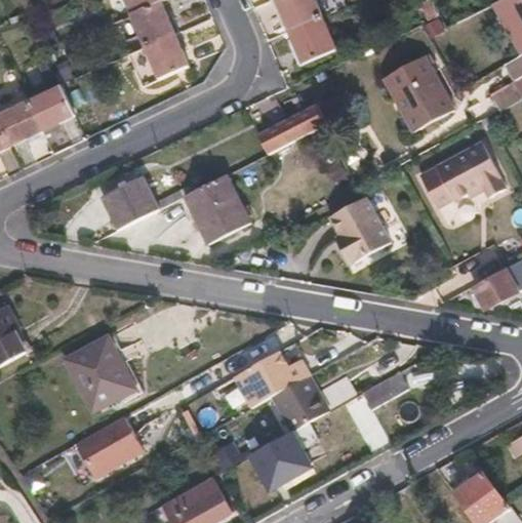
[(160,0),(146,7),(131,13),(146,44),(173,32),(160,0)]
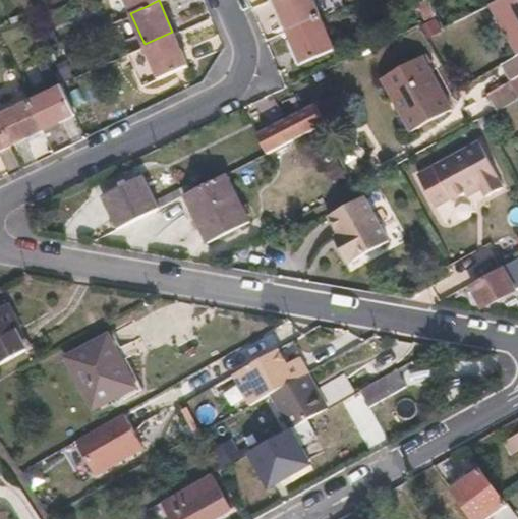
[(268,0),(274,13),(280,11),(287,30),(319,15),(333,9),(328,0),(268,0)]
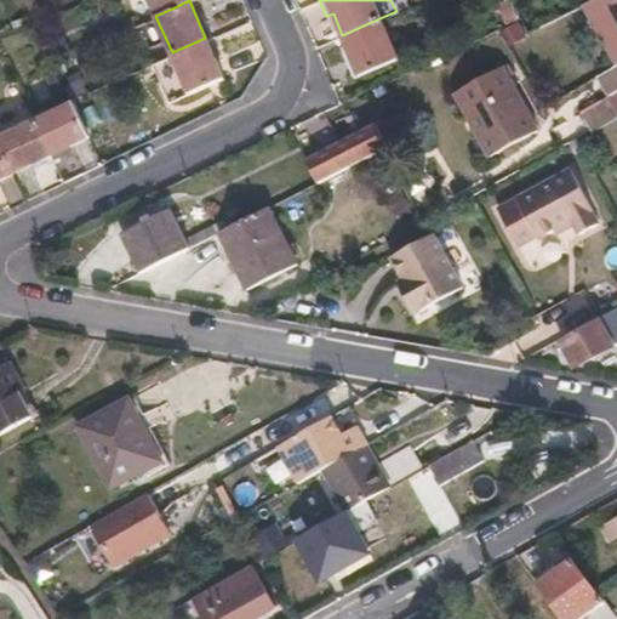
[(503,0),(496,4),(504,20),(513,16),(506,0),(503,0)]
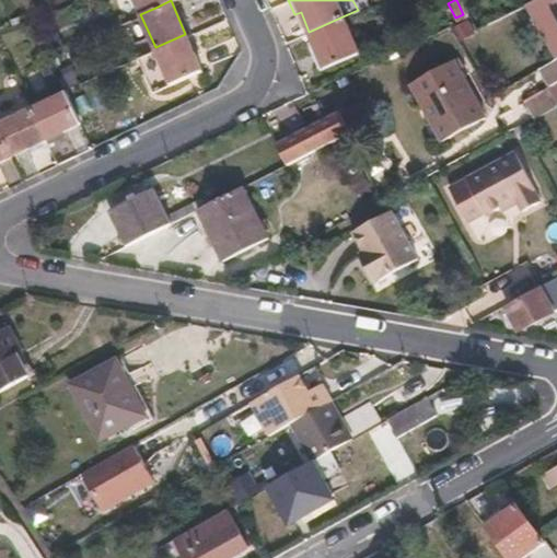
[(531,0),(525,3),(552,50),(556,58),(556,57),(556,0),(531,0)]
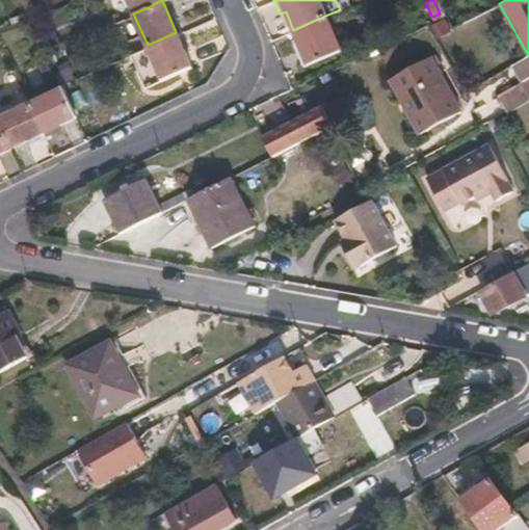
[(325,16),(293,30),(298,43),(293,45),(301,63),(339,48),(325,16)]
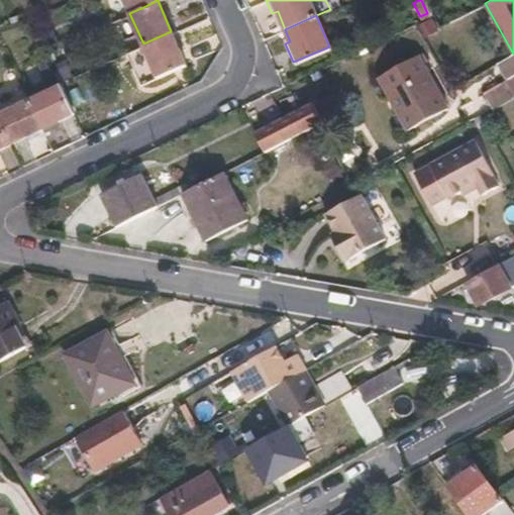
[(50,27),(41,32),(46,45),(57,40),(50,27)]
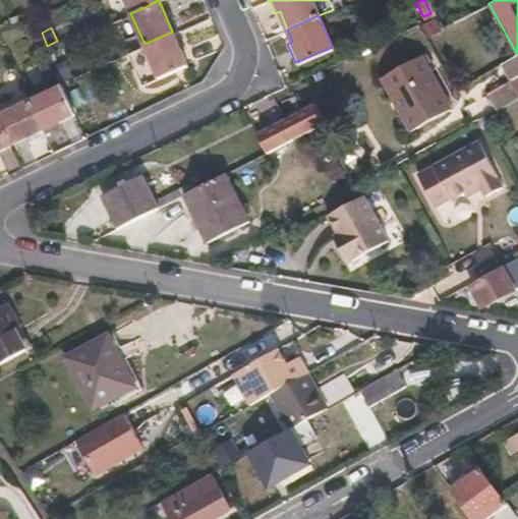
[(186,65),(172,32),(145,44),(145,46),(127,54),(141,84),(186,65)]
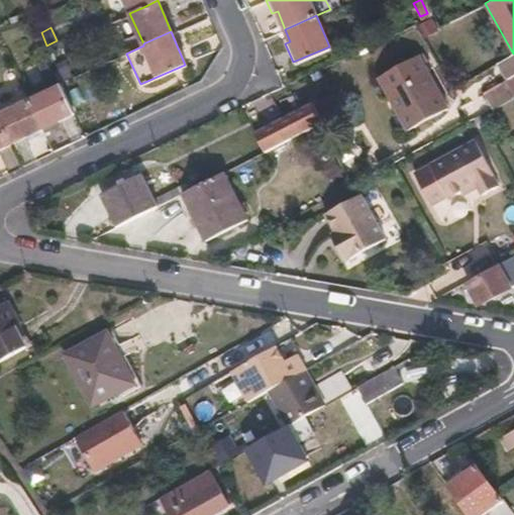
[(493,55),(497,63),(513,54),(509,46),(493,55)]
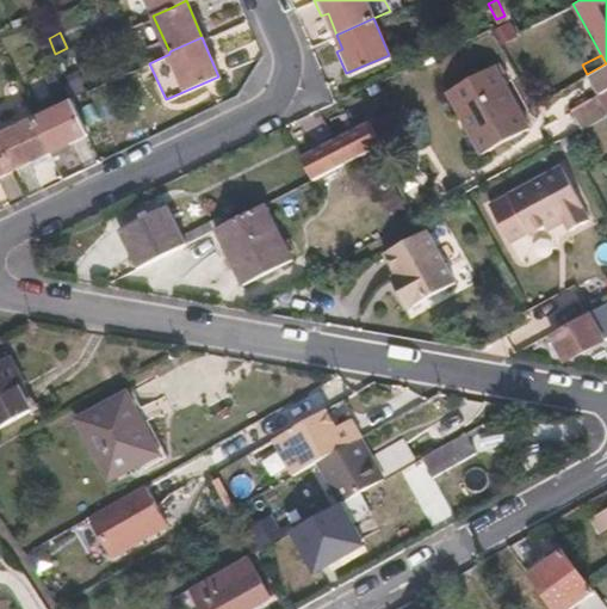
[(606,66),(606,63),(587,74),(596,93),(606,86),(606,66)]
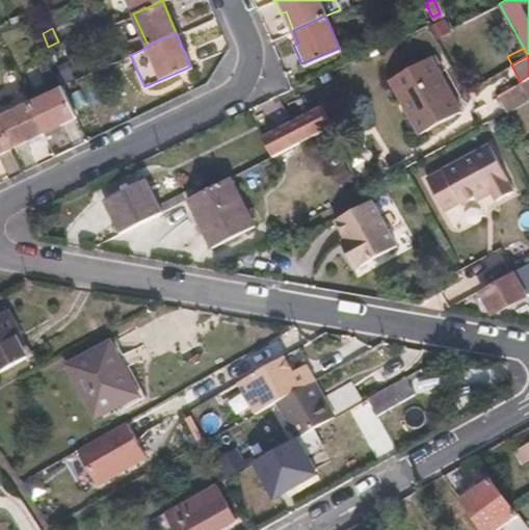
[(430,57),(388,80),(419,134),(460,111),(430,57)]
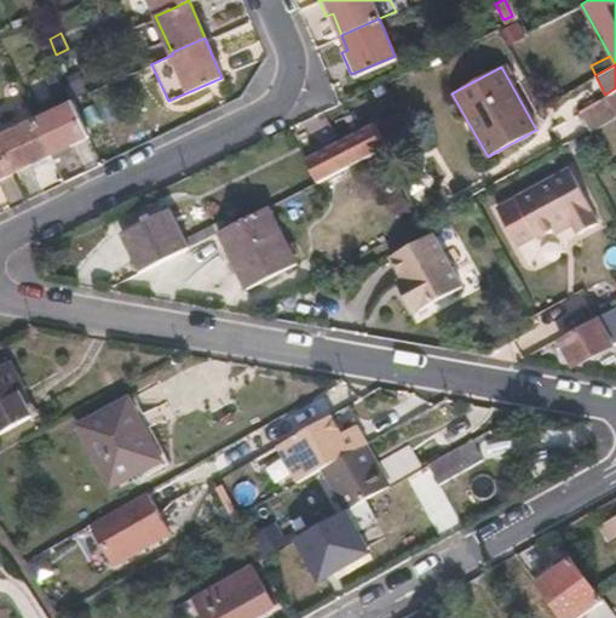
[(579,110),(587,129),(589,130),(615,114),(615,87),(605,95),(579,110)]
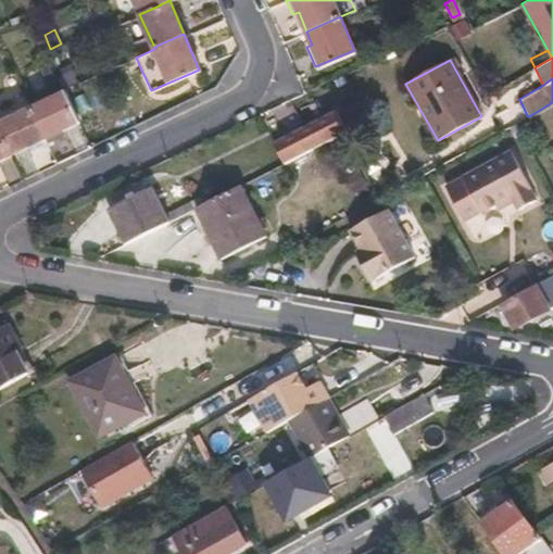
[(64,90),(30,108),(45,137),(78,121),(64,90)]
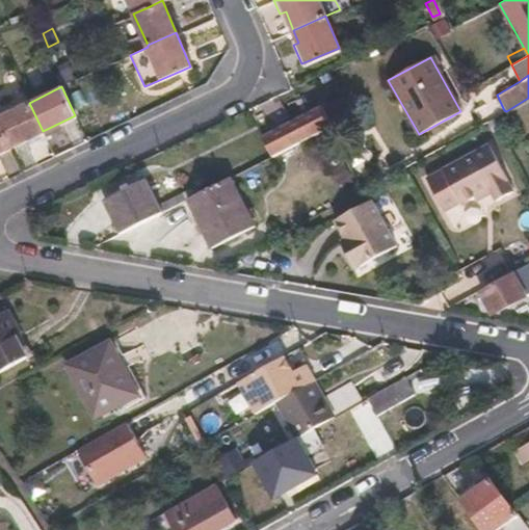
[(276,95),(249,109),(262,132),(289,117),(276,95)]
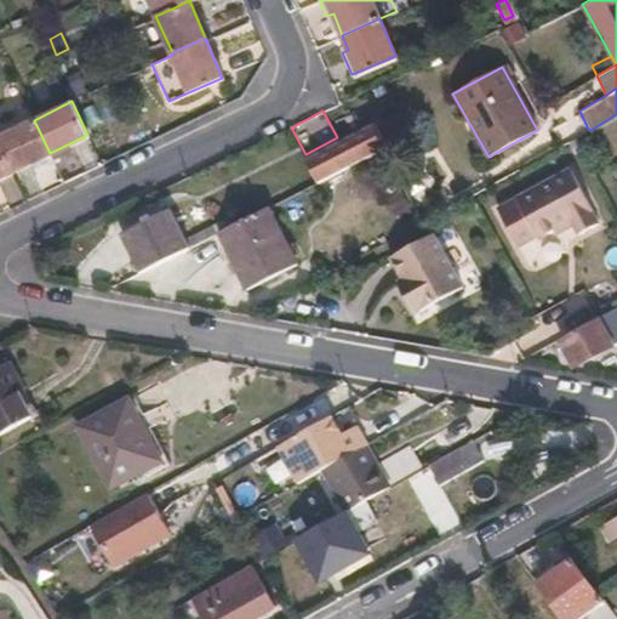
[(50,153),(34,120),(0,136),(0,147),(11,171),(50,153)]
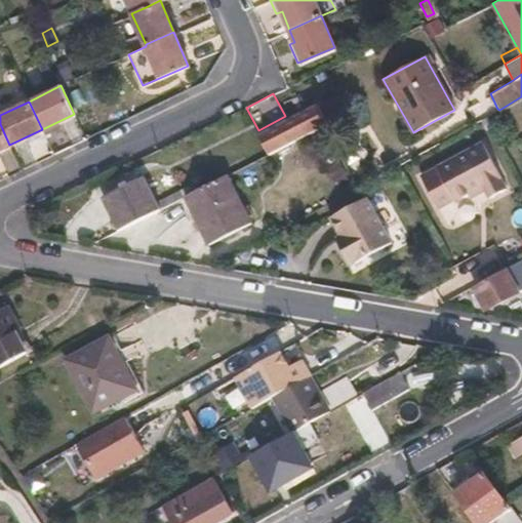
[(328,121),(324,112),(319,103),(258,134),(268,153),(323,125),(328,121)]
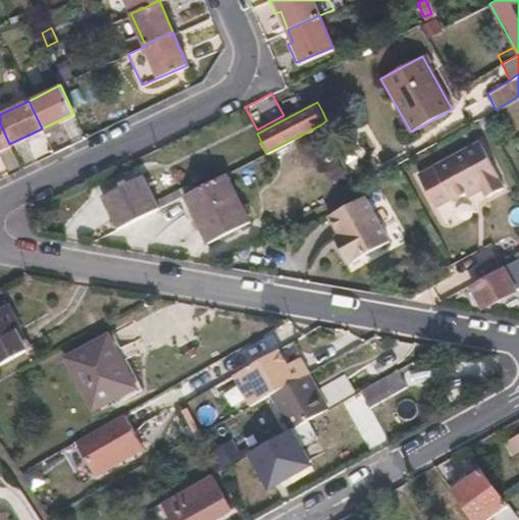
[(322,111),(326,120),(345,111),(340,103),(322,111)]
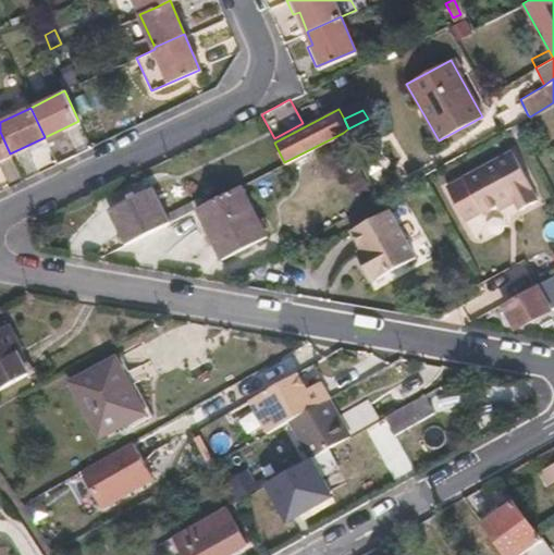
[(0,159),(10,153),(0,132),(0,159)]
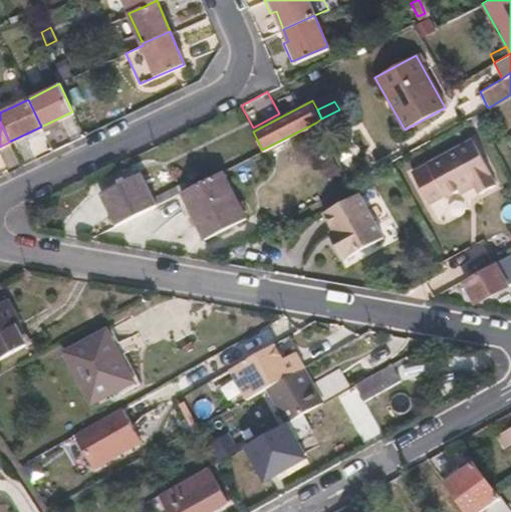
[(470,139),(411,172),(427,203),(443,194),(444,197),(471,181),(477,193),(492,184),(486,173),(488,172),(470,139)]
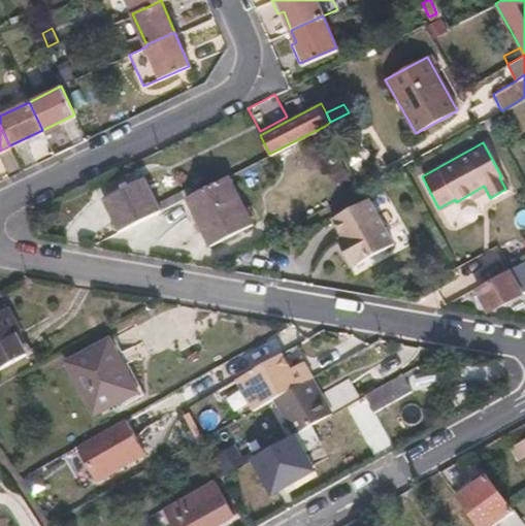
[(205,187),(187,196),(210,245),(251,225),(227,175),(205,187)]
